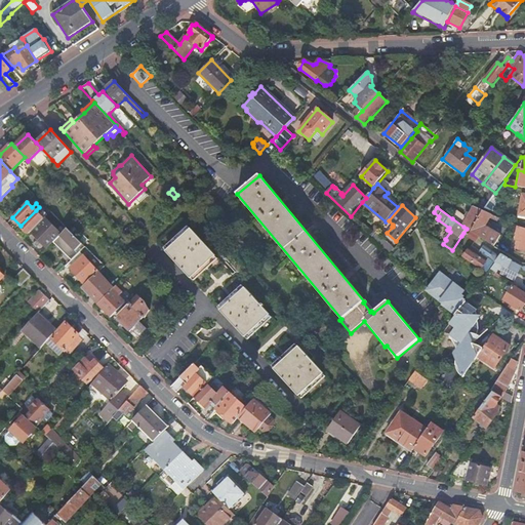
[(457,211),(452,218),(463,227),(463,226),(473,231),(483,211),(474,207),(470,214),(468,212),(466,216),(457,211)]
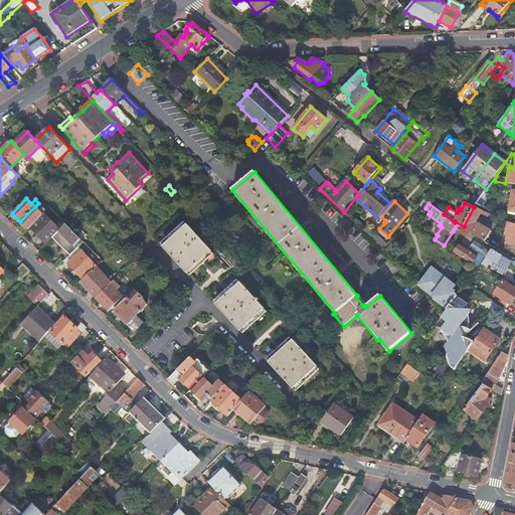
[(39,211),(35,206),(20,221),(28,229),(47,211),(43,207),(39,211)]
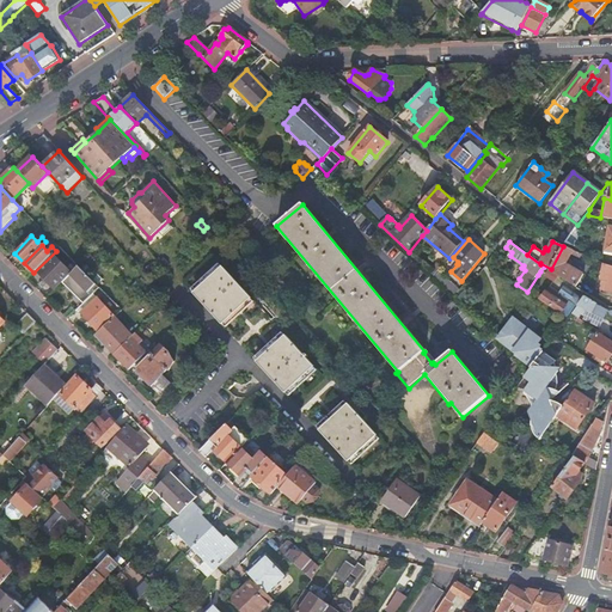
[(551,269),(550,270),(560,276),(577,287),(583,275),(570,267),(571,264),(571,261),(568,259),(574,251),(563,246),(551,269)]
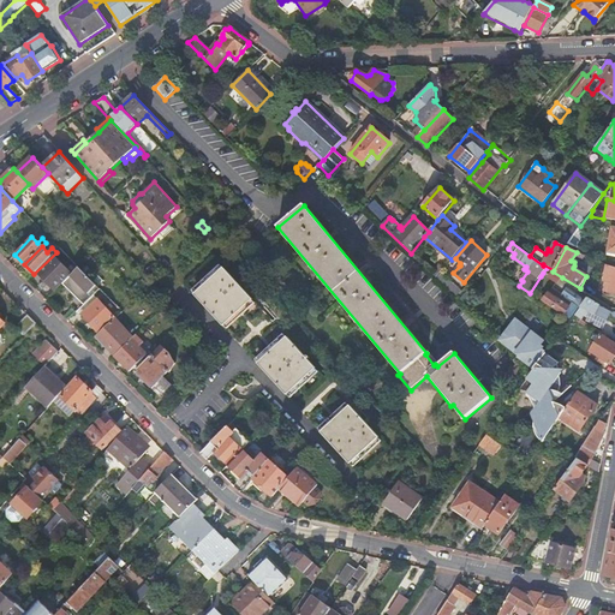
[(54,256),(37,273),(55,291),(71,274),(54,256)]
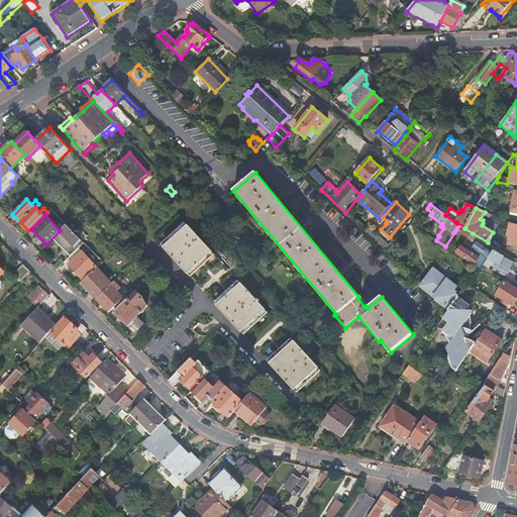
[(371,221),(363,230),(367,234),(375,225),(371,221)]
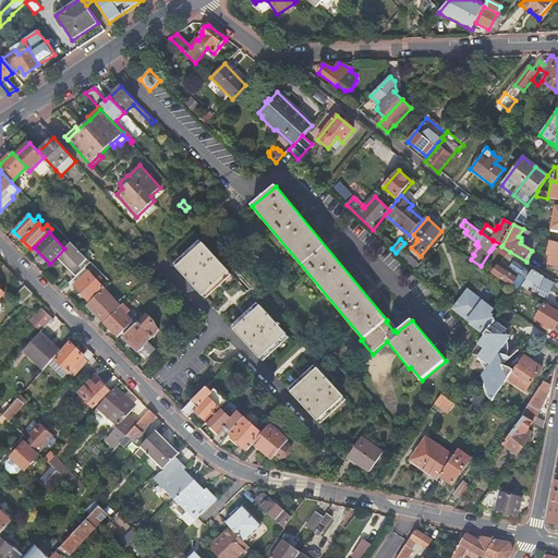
[(557,243),(556,243),(552,241),(548,256),(552,256),(550,259),(554,259),(553,266),(557,267),(557,243)]
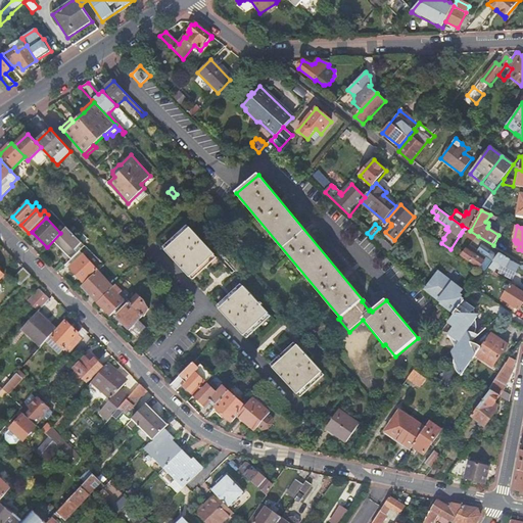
[(86,246),(67,228),(53,241),(72,260),(78,254),(86,246)]
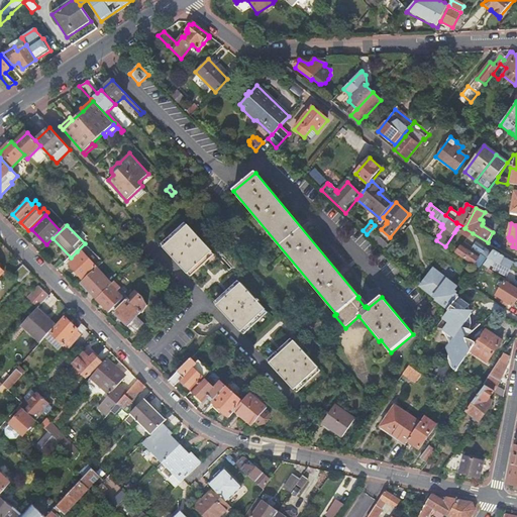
[(213,252),(189,226),(165,248),(189,275),(213,252)]
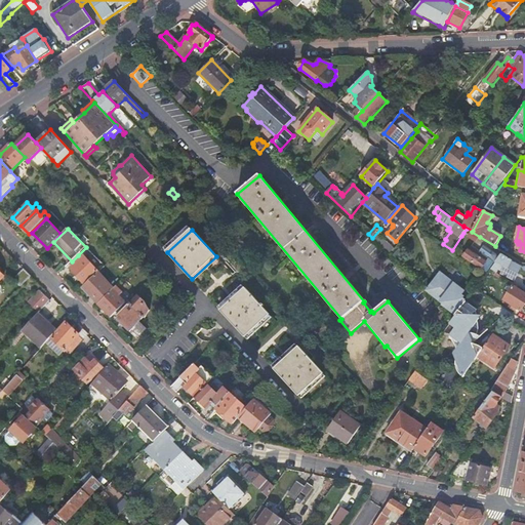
[(391,253),(394,250),(376,234),(373,238),(391,253)]
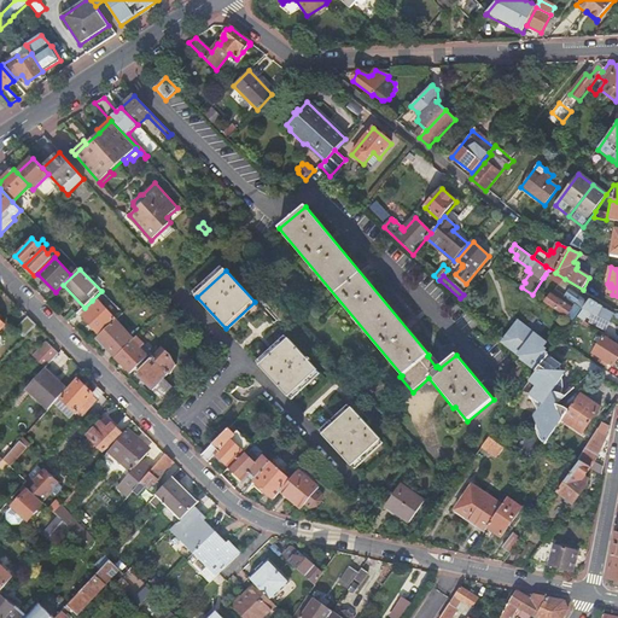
[(566,316),(575,304),(555,291),(547,303),(566,316)]
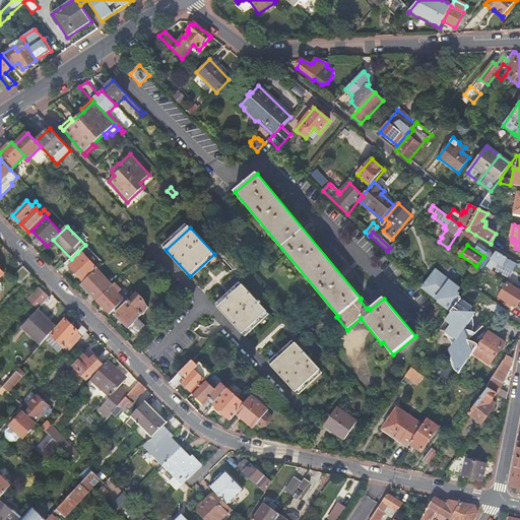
[(486,267),(490,269),(493,271),(497,263),(499,265),(496,271),(510,279),(517,265),(507,260),(507,258),(498,252),(486,267)]
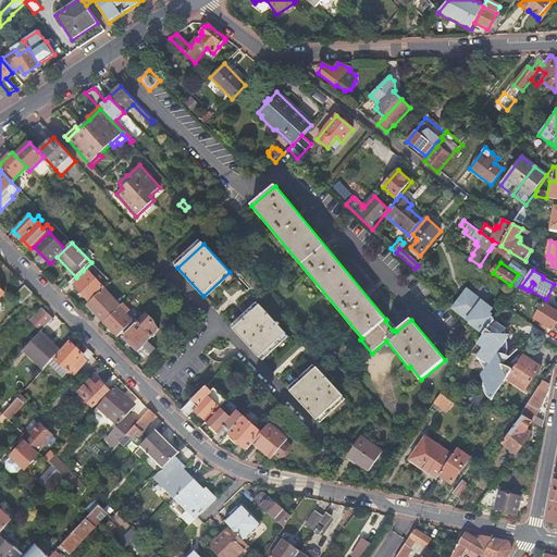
[(86,274),(83,271),(76,277),(72,282),(89,301),(103,288),(88,272),(86,274)]
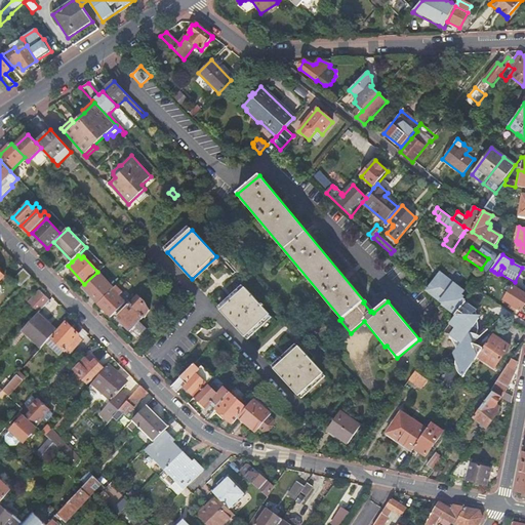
[(494,264),(488,258),(481,269),(487,273),(494,264)]
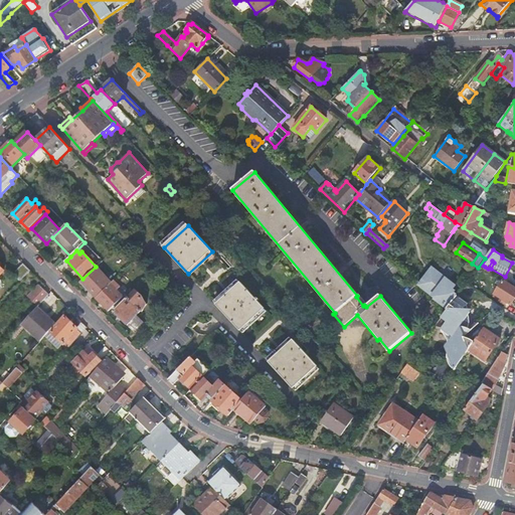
[(16,271),(21,277),(29,271),(23,265),(16,271)]
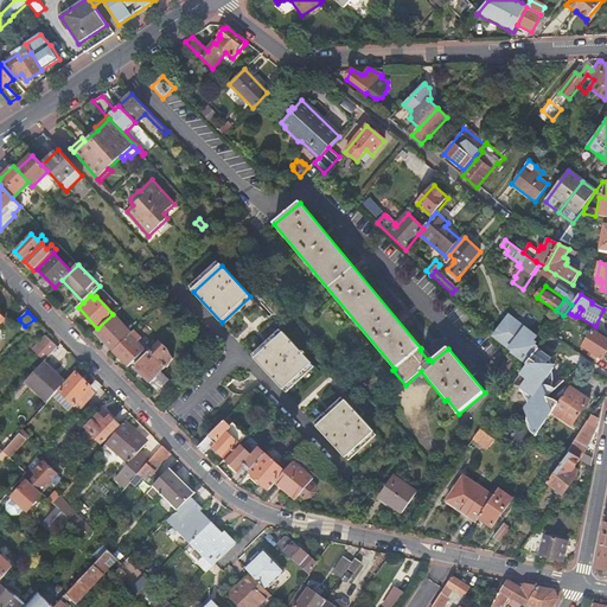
[(116,324),(110,318),(94,332),(109,347),(120,337),(125,340),(132,333),(119,320),(116,324)]
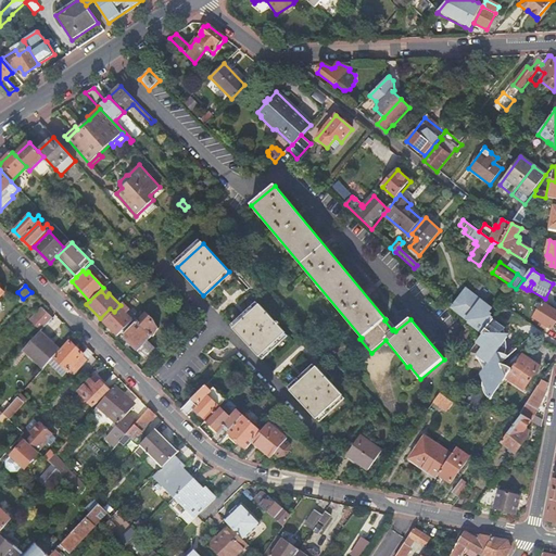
[(471,299),(466,305),(477,314),(482,307),(471,299)]
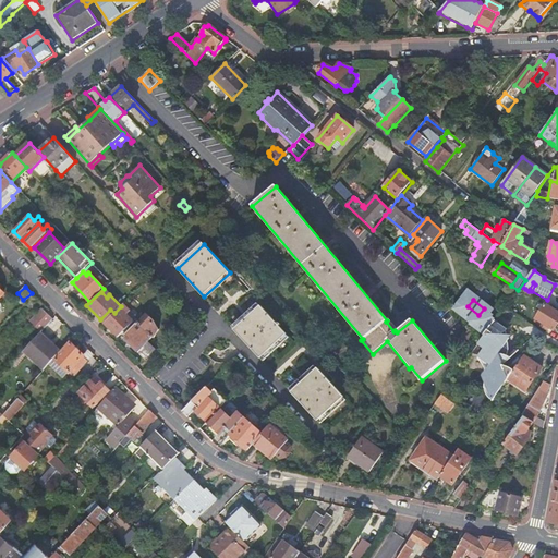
[(184,313),(190,307),(184,301),(179,306),(184,313)]
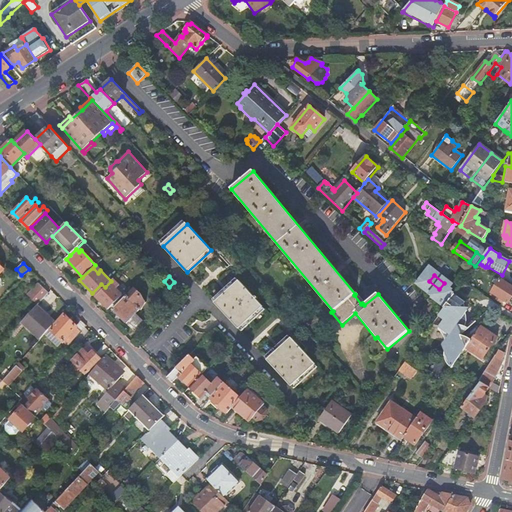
[(113,279),(111,281),(105,287),(95,296),(108,309),(122,295),(116,289),(120,286),(113,279)]
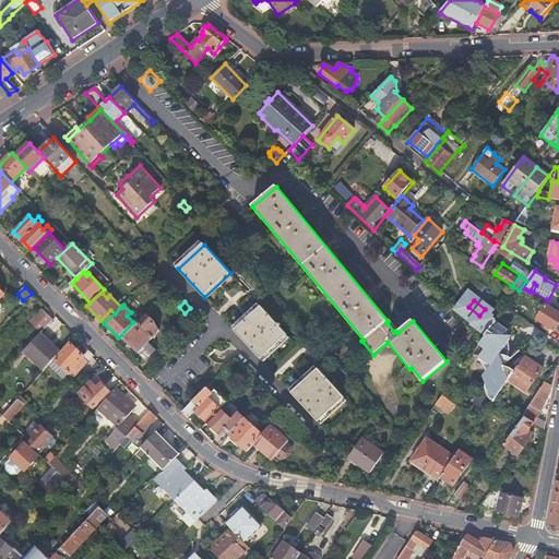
[(555,331),(558,323),(558,313),(546,306),(537,321),(555,331)]
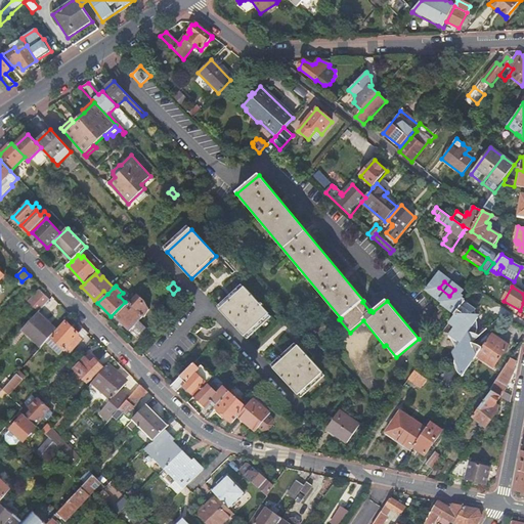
[(465,303),(466,301),(461,298),(463,296),(454,290),(449,296),(439,288),(434,295),(444,303),(442,305),(455,315),(465,303)]
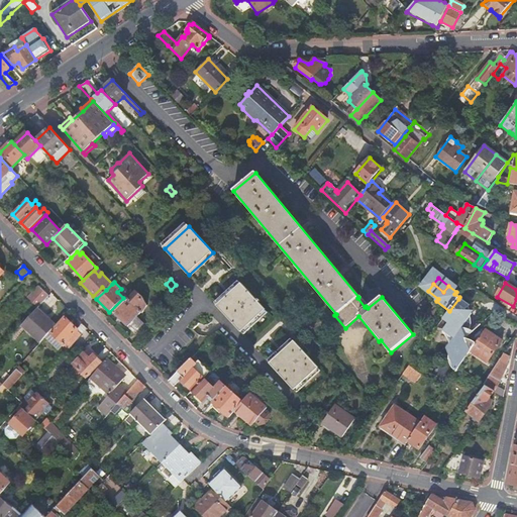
[(267,311),(242,285),(217,306),(242,333),(267,311)]
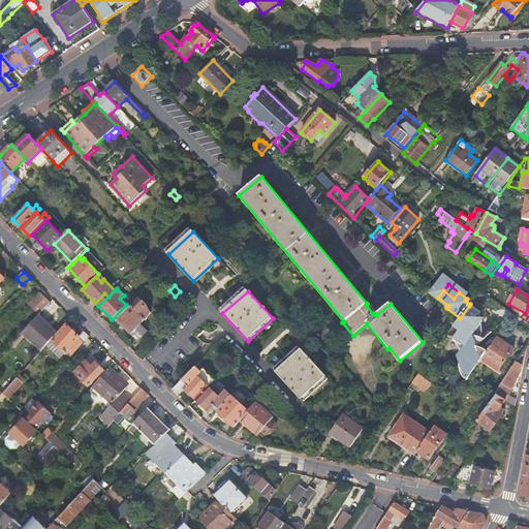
[(39,314),(51,302),(41,293),(29,305),(39,314)]
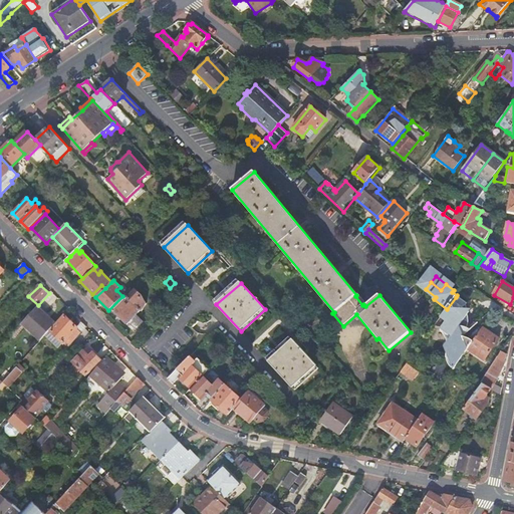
[(92,294),(95,297),(105,288),(101,285),(92,294)]
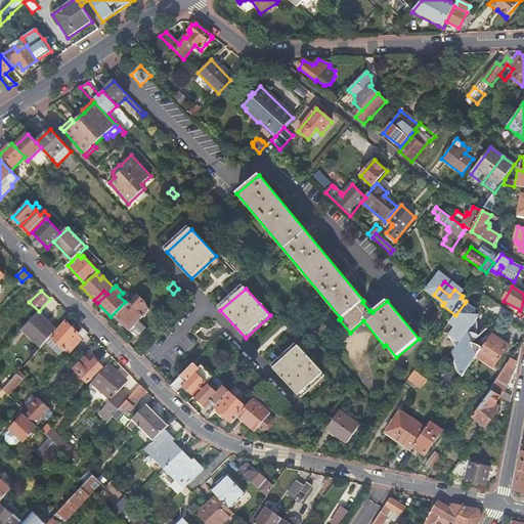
[(137,294),(115,317),(129,331),(143,316),(144,317),(148,310),(143,301),(137,294)]
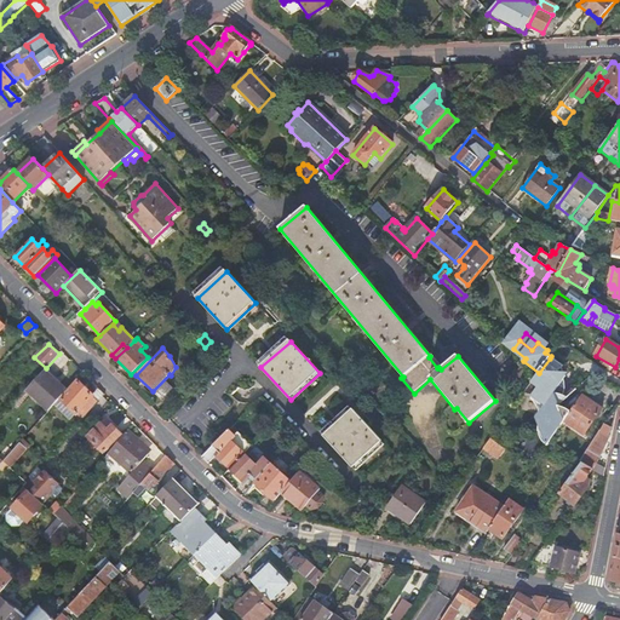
[(563,367),(550,359),(539,373),(538,374),(533,382),(524,394),(534,396),(533,400),(544,407),(539,413),(540,417),(540,422),(539,425),(539,430),(539,436),(540,438),(543,441),(544,443),(547,447),(566,422),(572,413),(563,408),(560,407),(568,400),(563,397),(555,395),(564,382),(563,378),(558,373),(561,371),(563,367)]
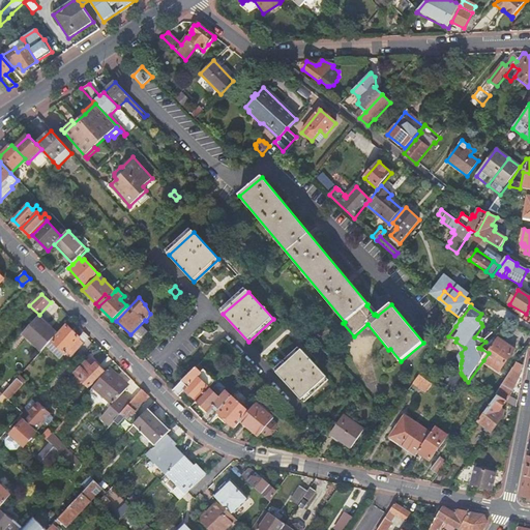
[(57,334),(37,317),(21,334),(40,352),(52,341),(57,334)]
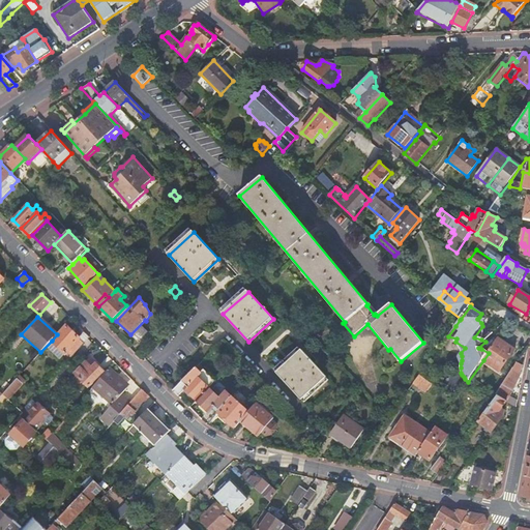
[(65,325),(57,334),(52,341),(69,359),(83,344),(65,325)]
